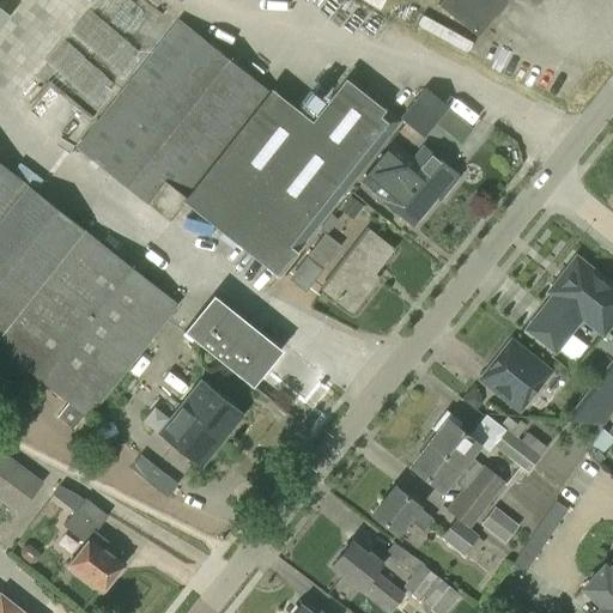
[(441,0),(438,4),(477,34),(503,0),(529,0),(535,4),(538,0),(441,0)]
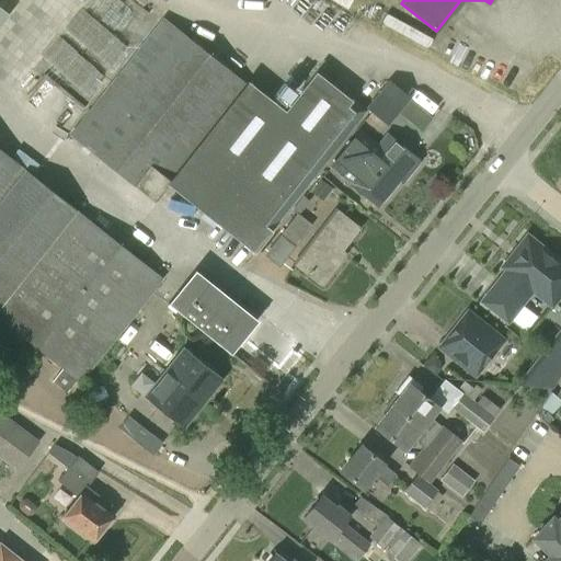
[(399,22),(405,11),(392,3),(382,22),(408,36),(412,29),(399,22)]
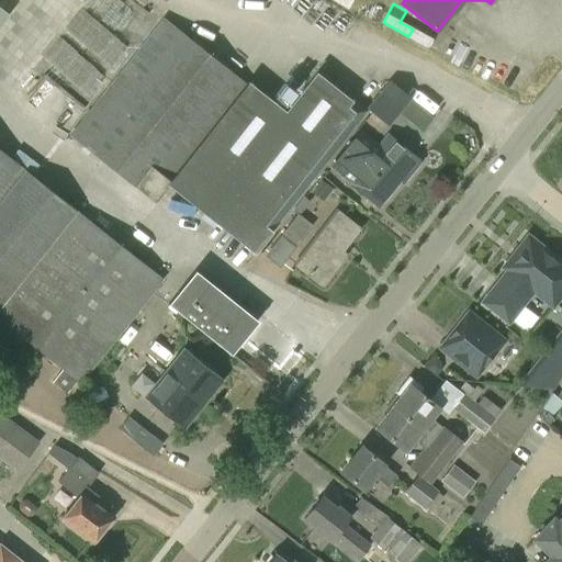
[(283,113),(245,82),(163,18),(69,135),(155,201),(168,183),(209,216),(255,254),(272,232),(271,231),(363,114),(314,75),(283,113)]
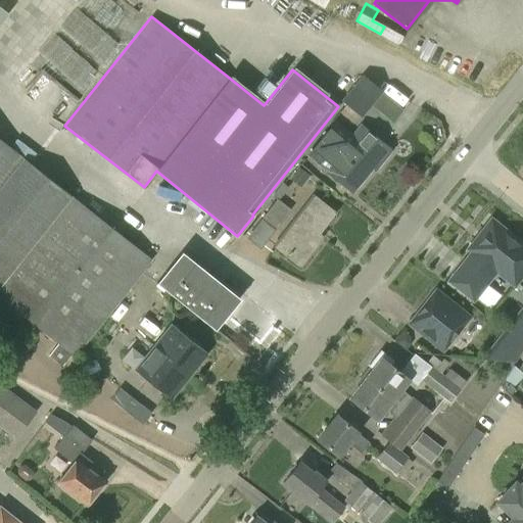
[(362,116),(382,92),(363,75),(341,100),(362,116)]
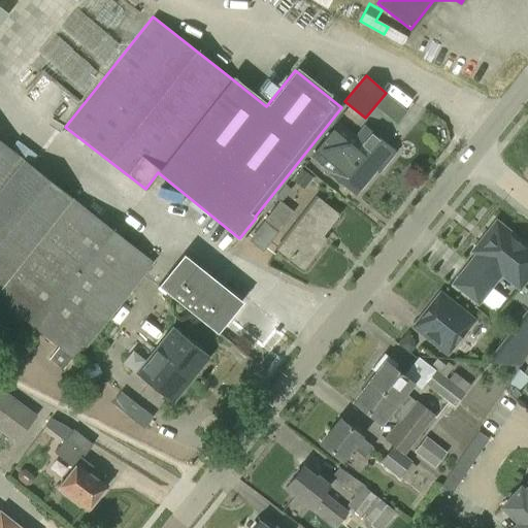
[(355,137),(337,123),(310,156),(355,192),(374,168),(377,170),(393,151),(364,126),(355,137)]
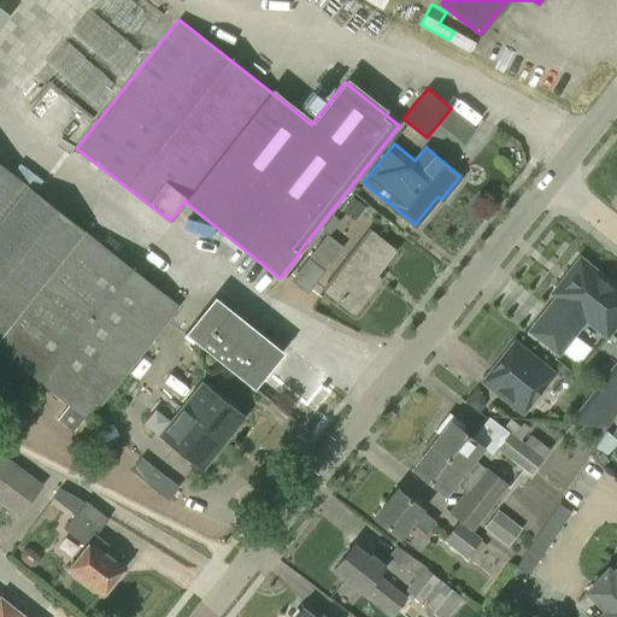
[(88,421),(178,305),(84,230),(27,186),(0,164),(0,350),(68,405),(57,418),(74,432),(84,418),(88,421)]
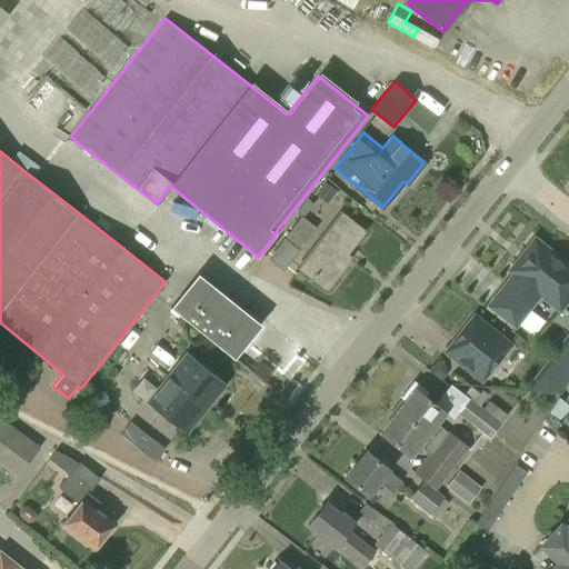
[(327,203),(337,191),(325,182),(315,193),(327,203)]
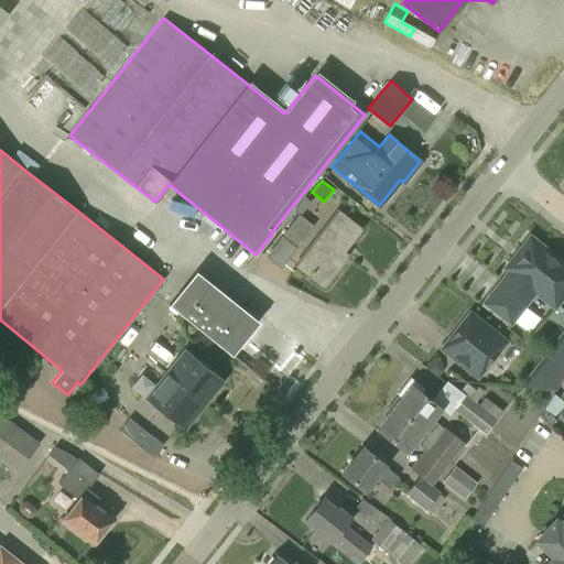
[(323,285),(346,255),(342,251),(359,229),(337,212),(295,264),(323,285)]
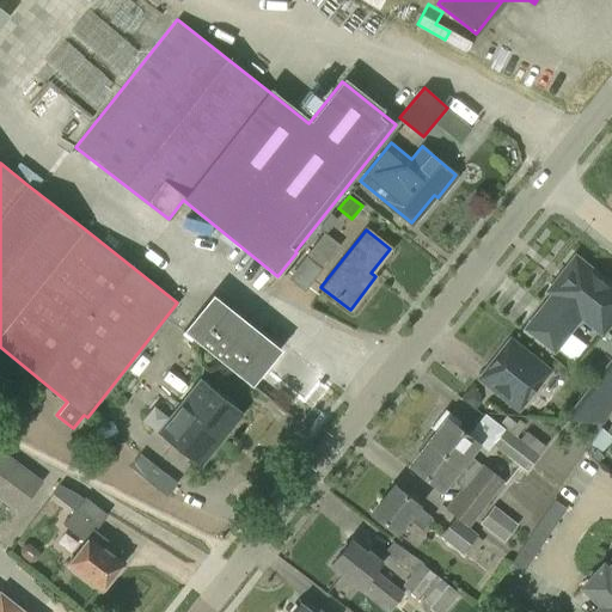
[(322,269),(341,245),(324,232),(305,256),(322,269)]
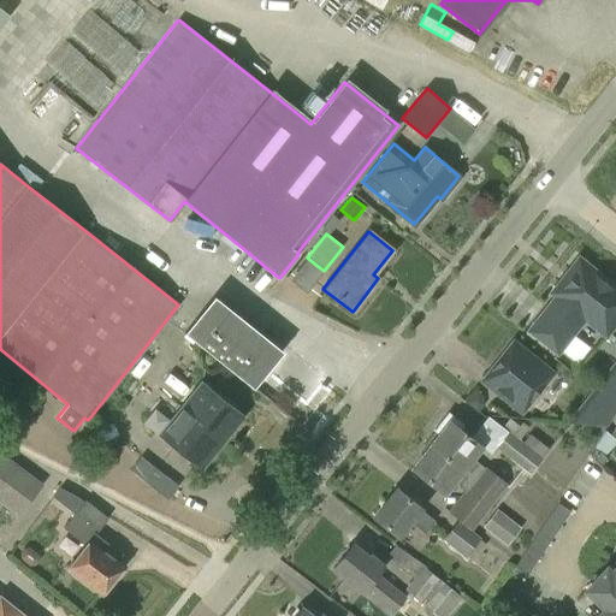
[(557,356),(584,323),(605,341),(615,326),(615,284),(578,255),(546,294),(551,297),(525,331),(557,356)]
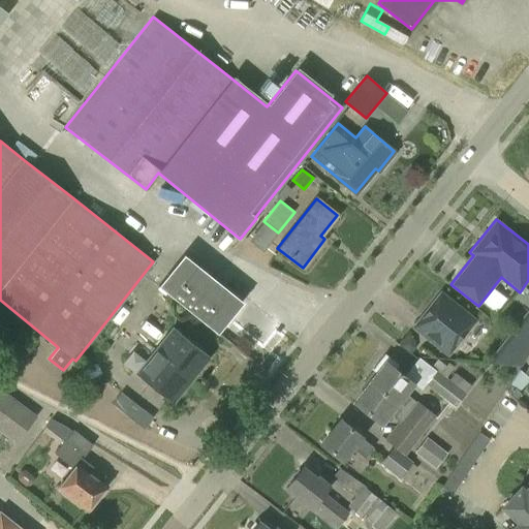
[(215,331),(239,301),(185,257),(161,287),(215,331)]
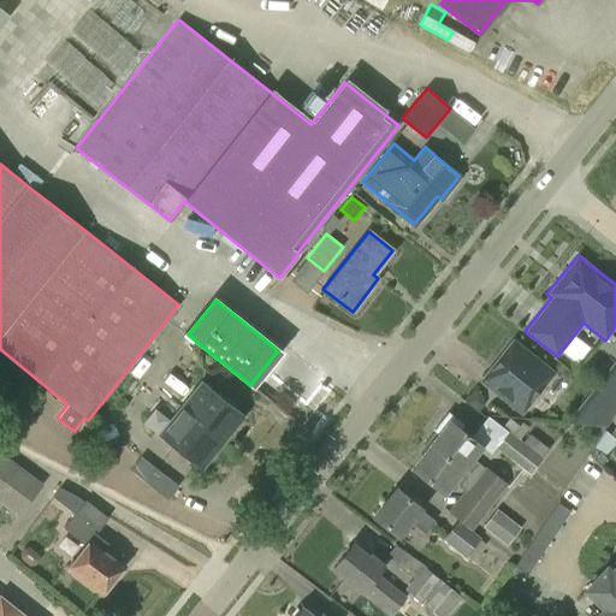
[(521,416),(556,373),(513,338),(490,367),(478,381),(499,400),(521,416)]
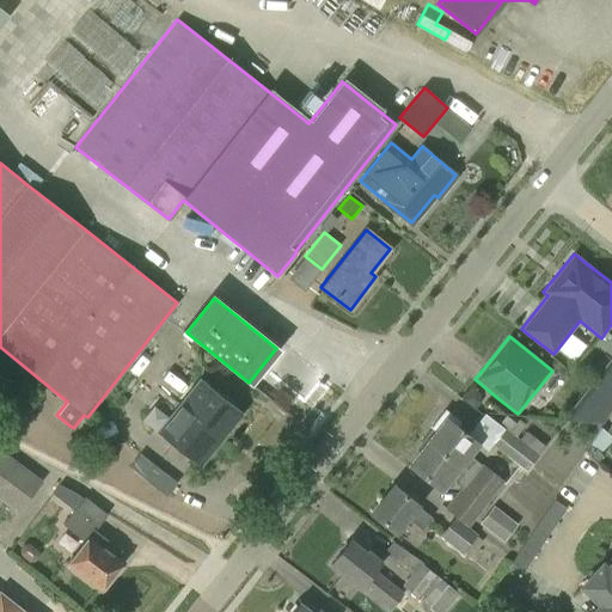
[(611,399),(611,359),(592,384),(611,399)]
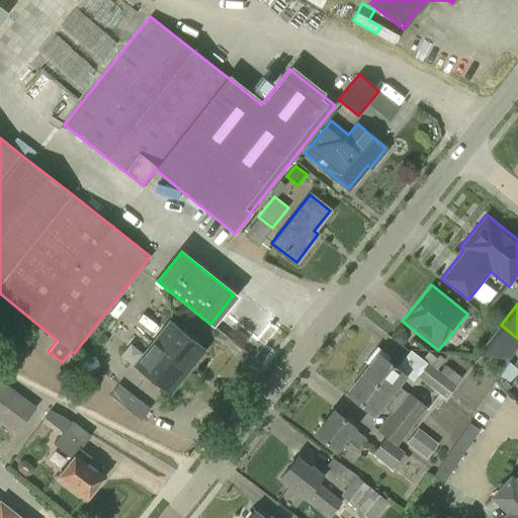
[(169,393),(204,349),(168,321),(151,342),(157,347),(143,364),(138,361),(134,365),(169,393)]
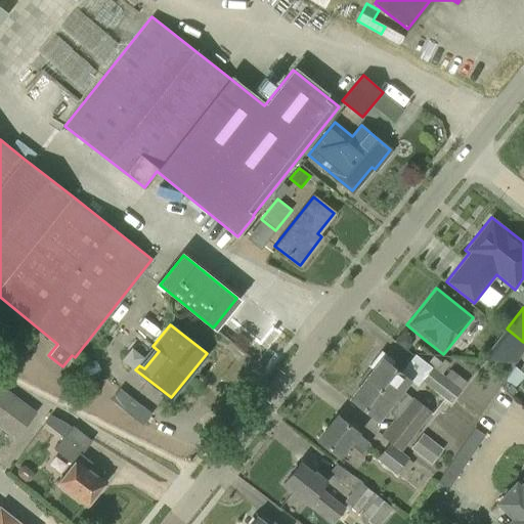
[(365,379),(422,424),(431,411),(413,397),(412,398),(401,389),(408,380),(391,365),(394,361),(381,351),(368,366),(373,369),(365,379)]
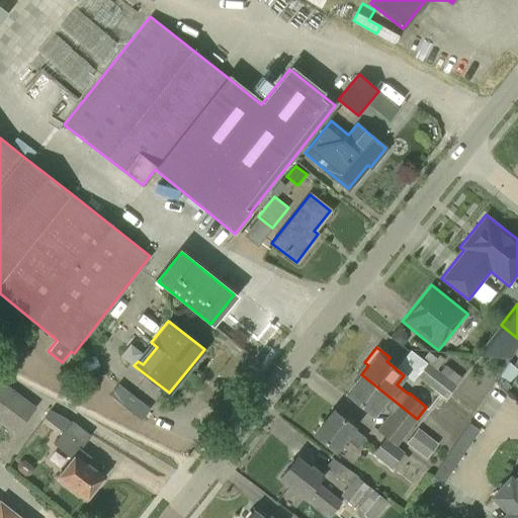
[(83,374),(99,366),(94,355),(78,363),(83,374)]
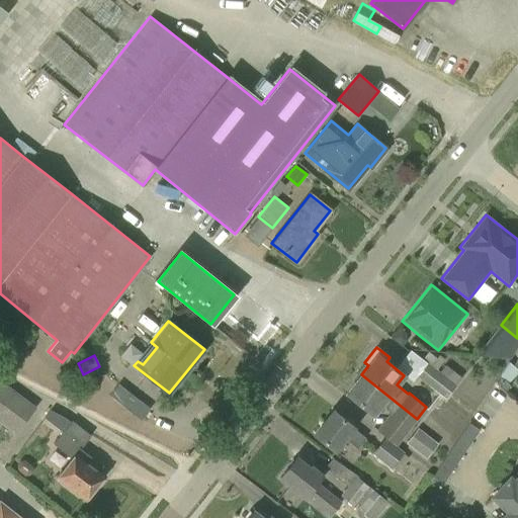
[(439,372),(427,363),(416,376),(444,399),(461,377),(445,365),(439,372)]
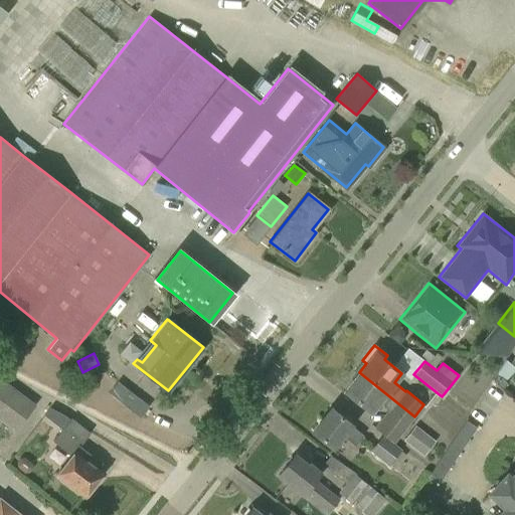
[(393,444),(414,416),(359,372),(344,392),(370,412),(378,402),(388,410),(374,427),(383,435),(383,436),(393,444)]
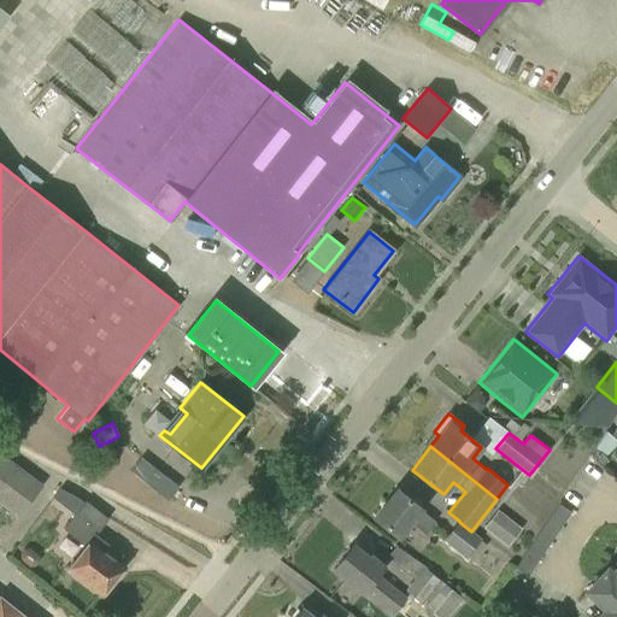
[(599,465),(606,458),(595,448),(589,456),(599,465)]
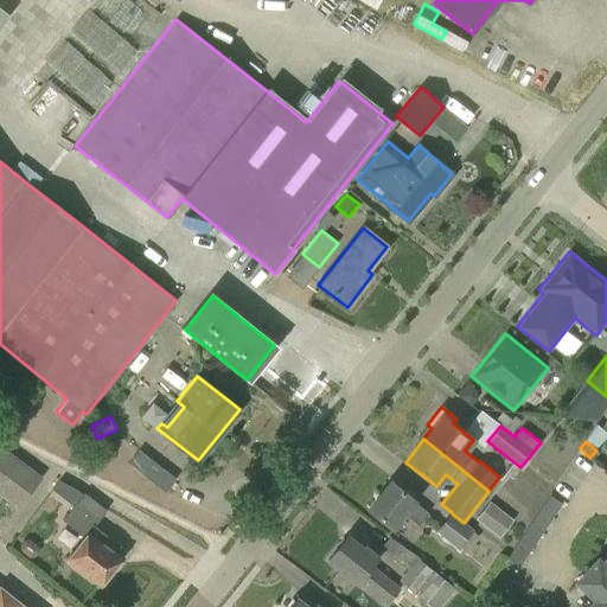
[(0,496),(18,509),(42,477),(0,445),(0,496)]
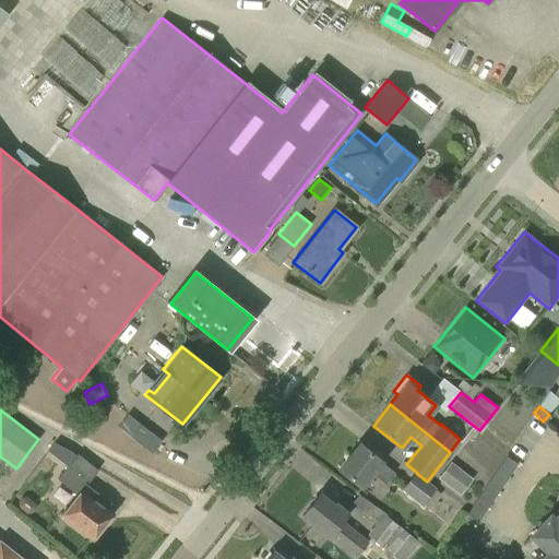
[(133,438),(143,426),(129,414),(118,427),(133,438)]
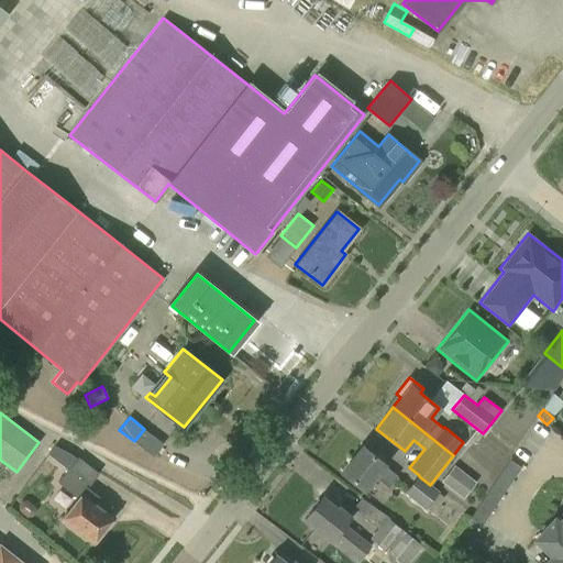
[(95,539),(109,519),(103,515),(109,507),(86,489),(98,473),(77,457),(61,445),(53,456),(56,459),(55,461),(67,470),(57,483),(78,498),(65,516),(95,539)]
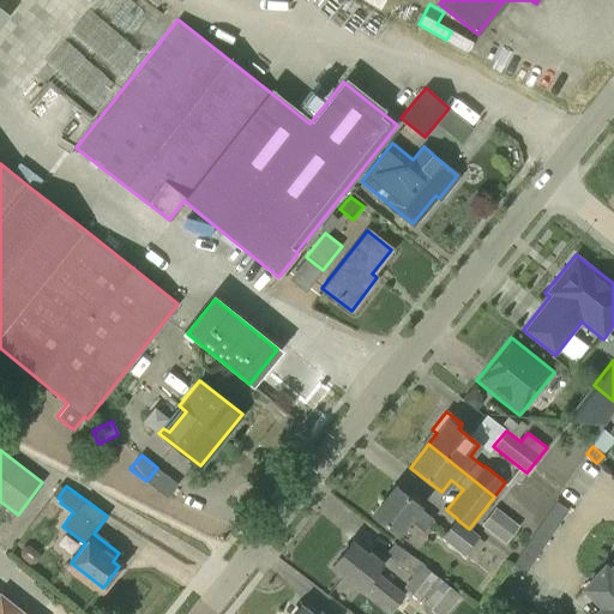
[(422,531),(433,519),(417,507),(419,505),(395,487),(372,516),(396,534),(408,519),(422,531)]
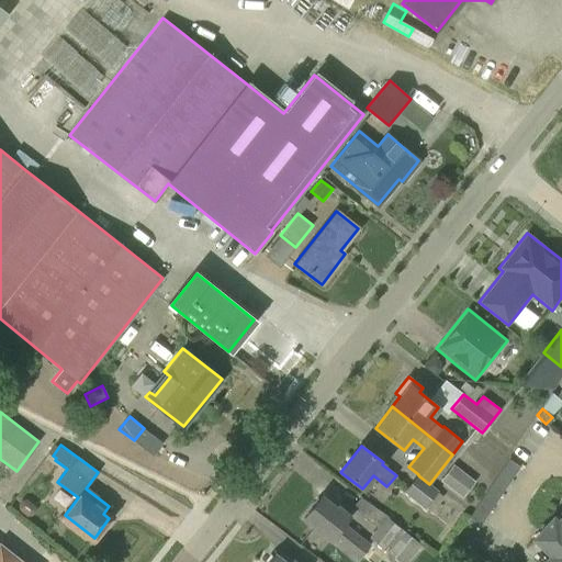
[(480,524),(518,465),(507,458),(469,516),(480,524)]
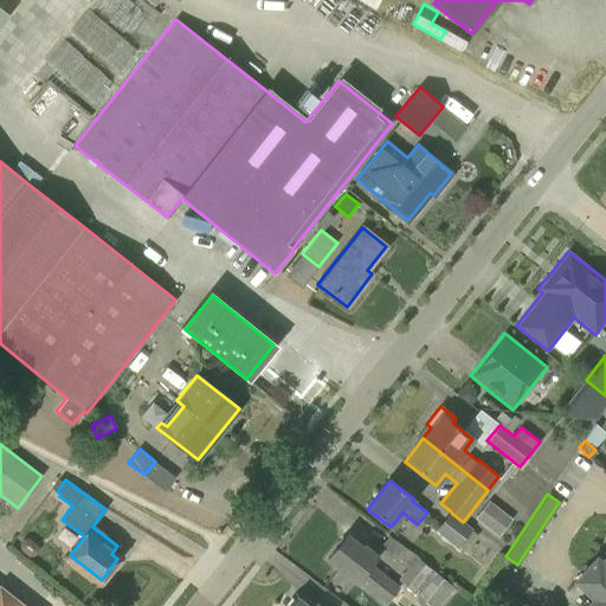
[(498,536),(513,520),(489,501),(475,519),(498,536)]
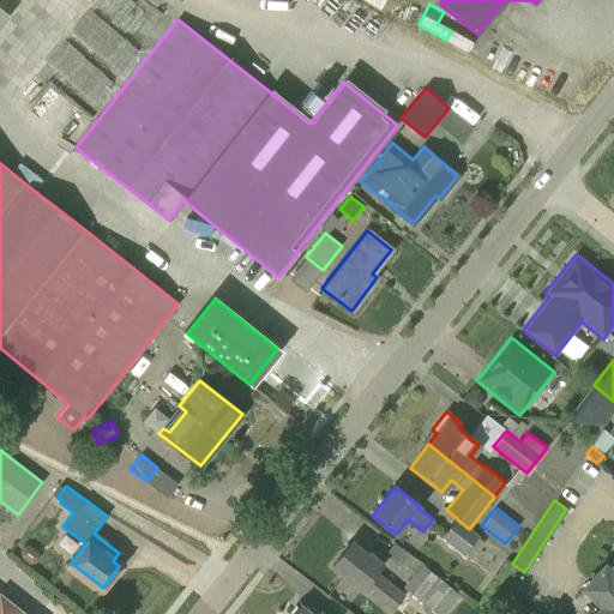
[(42,515),(35,524),(43,531),(50,521),(42,515)]
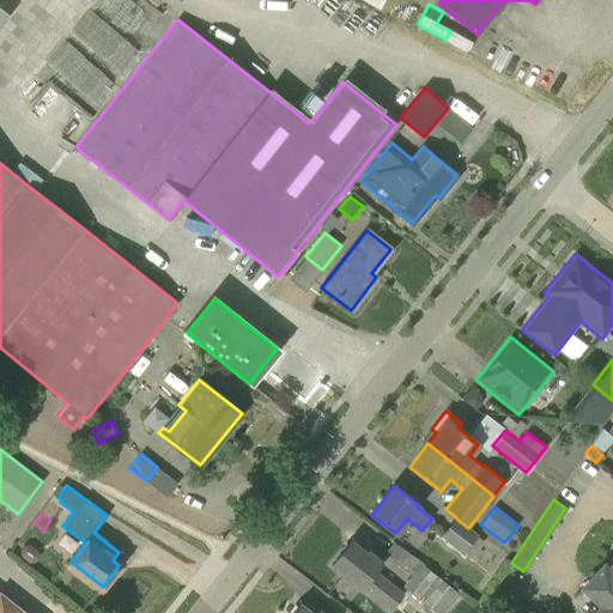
[(478,535),(468,528),(456,519),(441,536),(463,554),(463,553),(469,558),(483,541),(477,536),(478,535)]
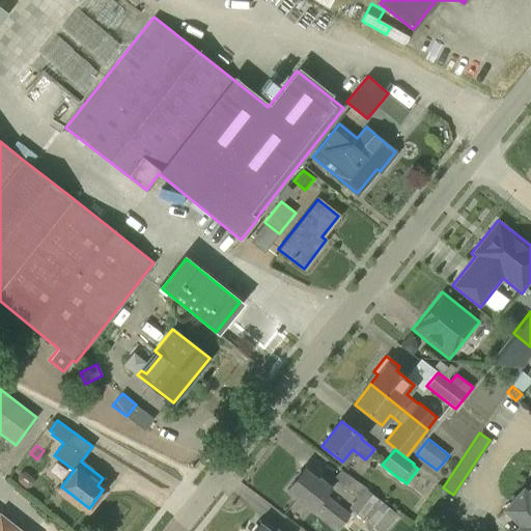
[(317,479),(303,468),(286,490),(338,530),(351,514),(325,494),(330,487),(318,477),(317,479)]
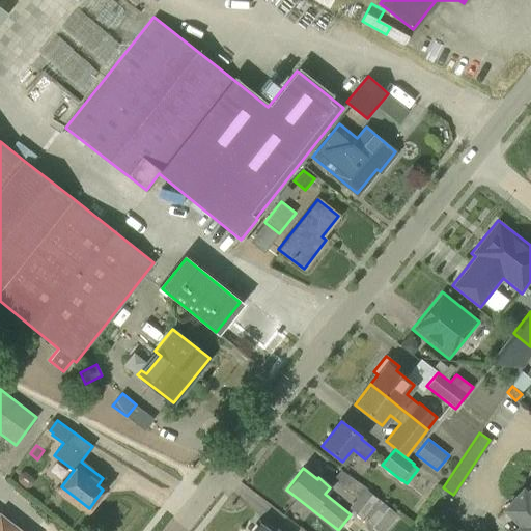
[(530,530),(530,487),(526,494),(522,490),(504,508),(521,524),(516,529),(518,530),(530,530)]
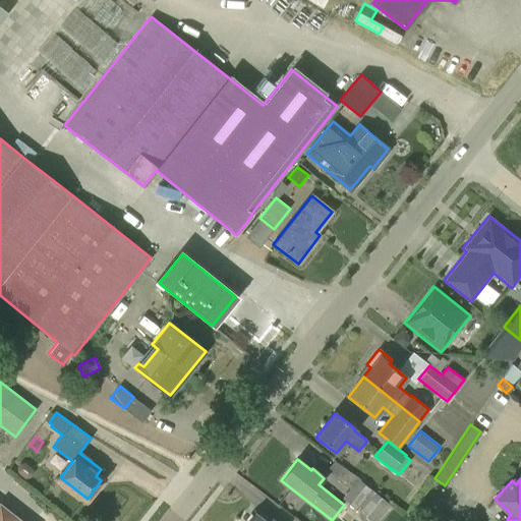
[(370,520),(379,520),(392,506),(359,479),(343,499),(370,520)]
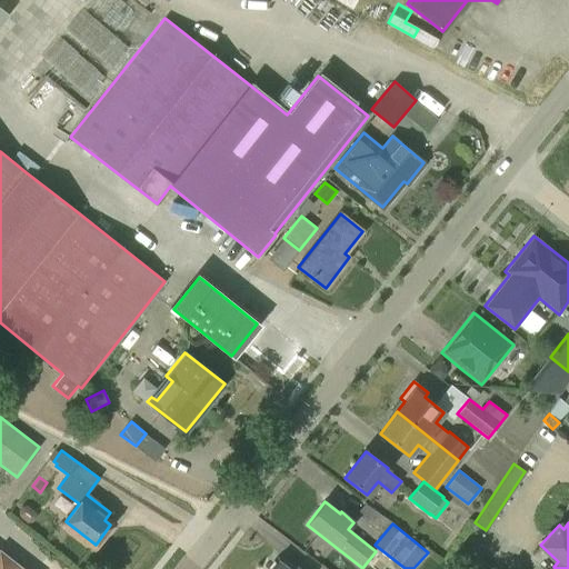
[(0,568),(20,568),(0,552),(0,568)]
